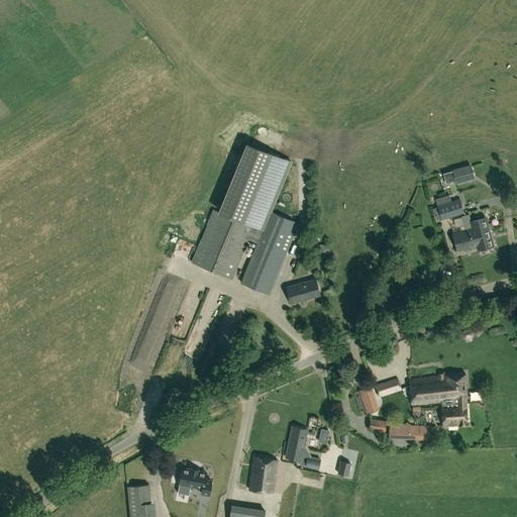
[(248,239),(257,243),(264,230),(263,230),(270,212),(291,162),(252,146),(224,215),(214,210),(192,263),(232,280),(248,239)]
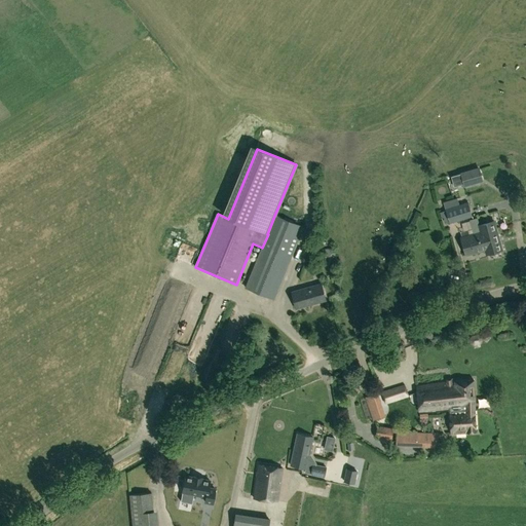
[(464,187),(483,181),(479,167),(451,177),(454,186),(463,184),(464,187)]
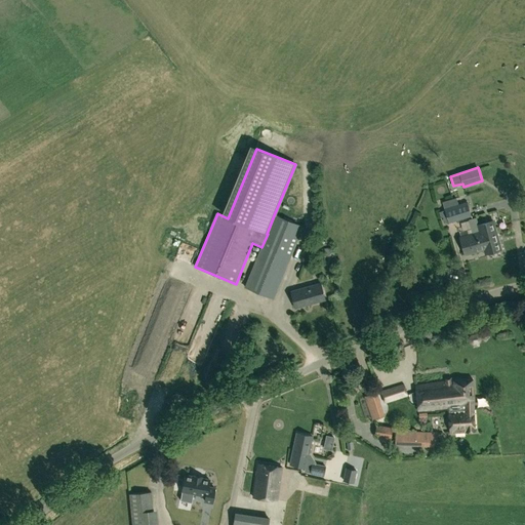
[(468,202),(454,206),(458,220),(472,216),(468,202)]
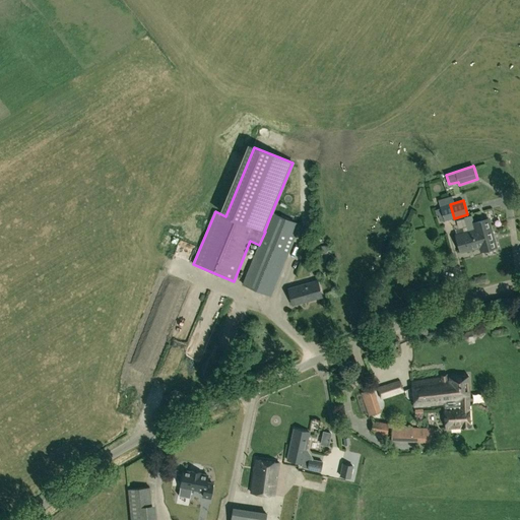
[(454,218),(450,204),(439,207),(444,222),(467,215),(467,214),(454,218)]
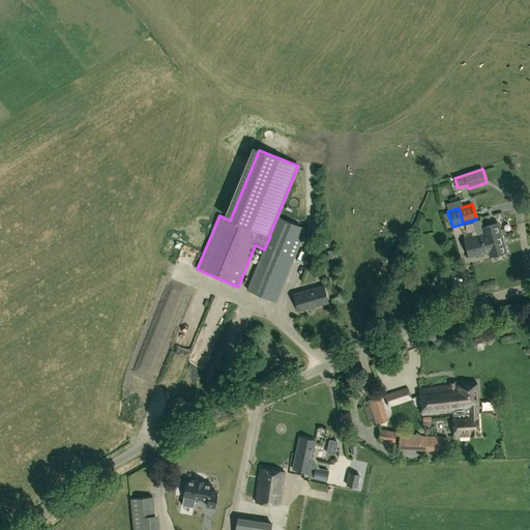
[(270,236),(264,249),(247,290),(275,302),(304,232),(305,229),(276,217),(269,236),(270,236)]
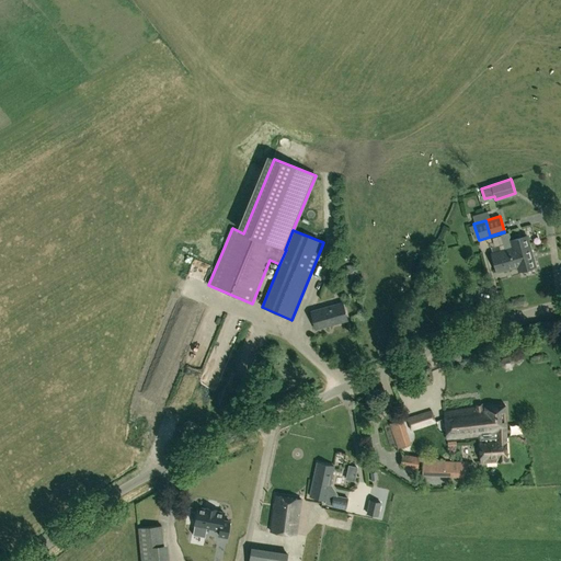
[(536,267),(529,245),(529,243),(521,245),(519,238),(512,240),(510,232),(507,233),(517,266),(519,272),(536,267)]
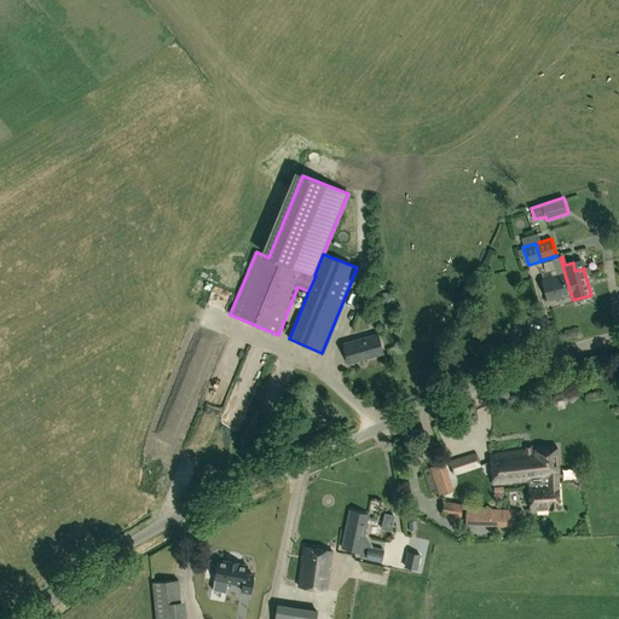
[(571,294),(560,258),(553,259),(557,277),(542,281),(548,301),(571,294)]
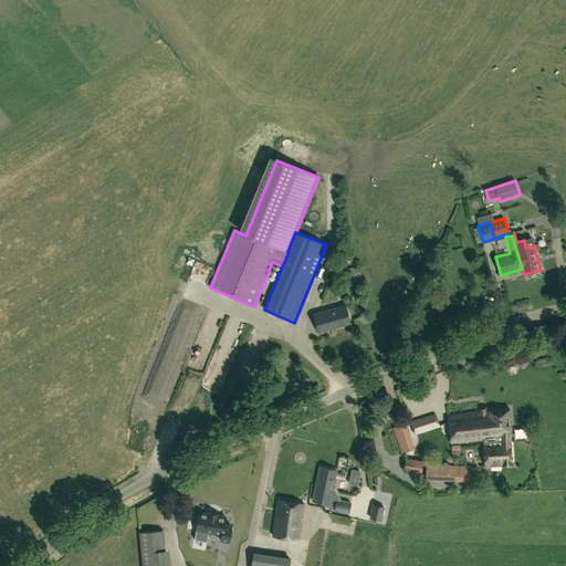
[(318,333),(350,324),(346,306),(313,315),(318,333)]
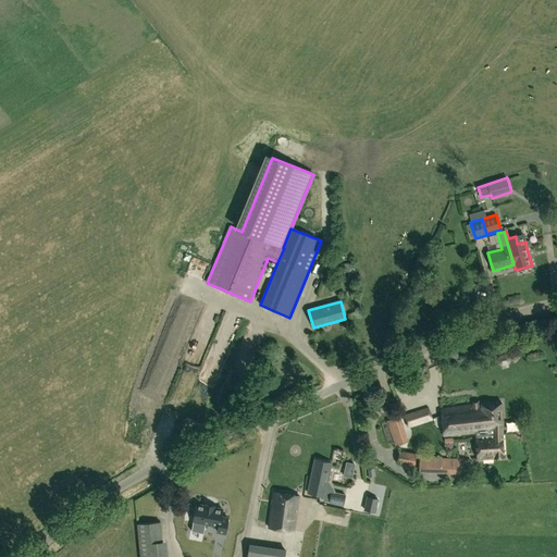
[(475,433),(475,436),(503,434),(502,404),(481,405),(442,410),(444,436),(475,433)]
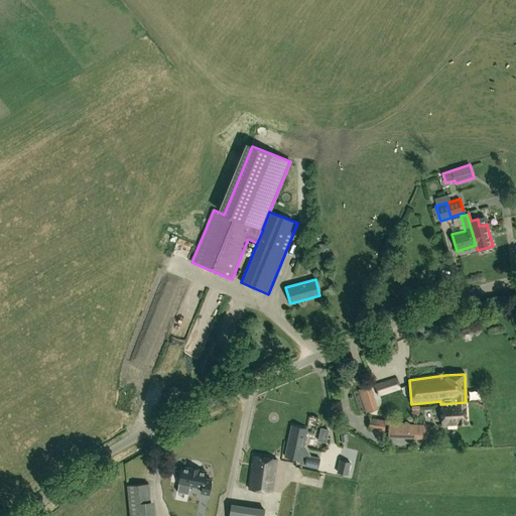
[(377,395),(400,388),(398,378),(374,386),(377,395)]
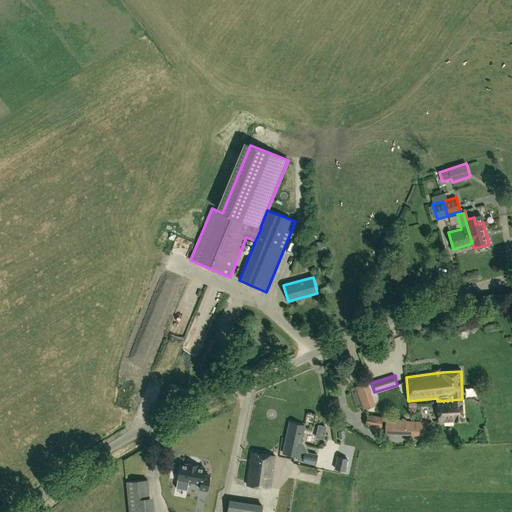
[(375,406),(368,383),(355,387),(363,410),(375,406)]
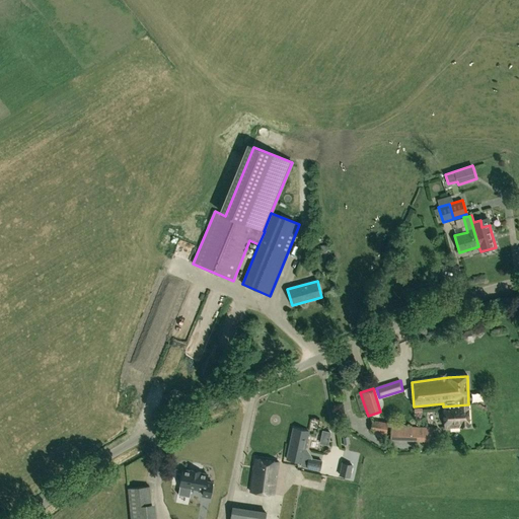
[(469,427),(468,404),(443,406),(445,429),(469,427)]
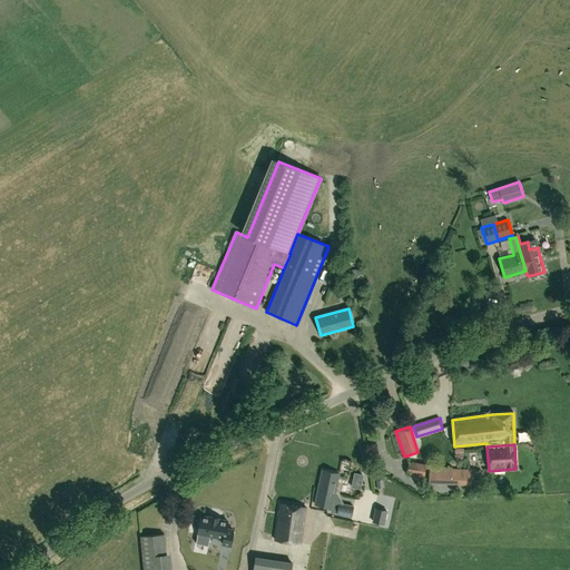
[(426,464),(410,462),(408,474),(424,477),(426,464)]
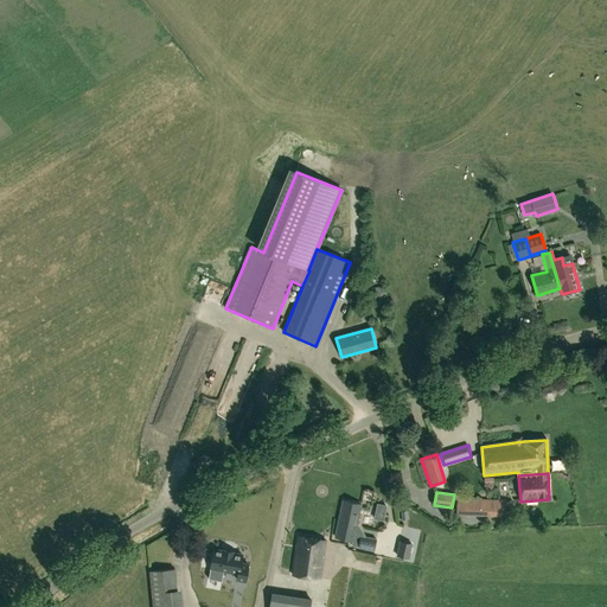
[(458,498),(458,515),(506,516),(506,500),(458,498)]
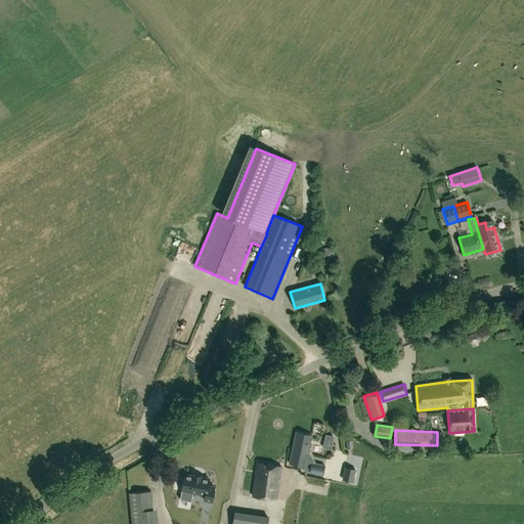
[(307,459),(311,440),(312,436),(297,432),(290,465),(304,468),(304,471),(323,475),(325,466),(312,464),(310,460),(307,459)]
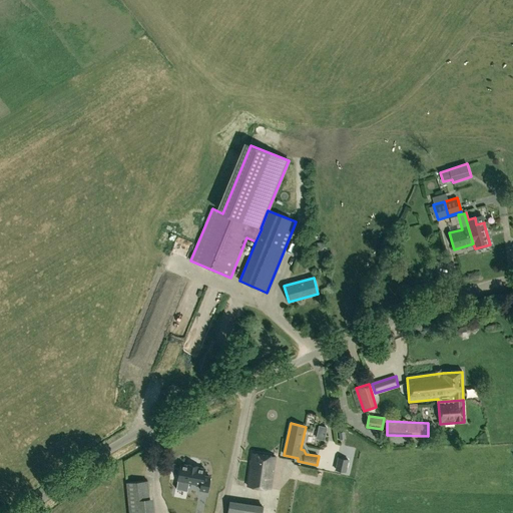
[(271,490),(275,457),(251,454),(247,487),(271,490)]
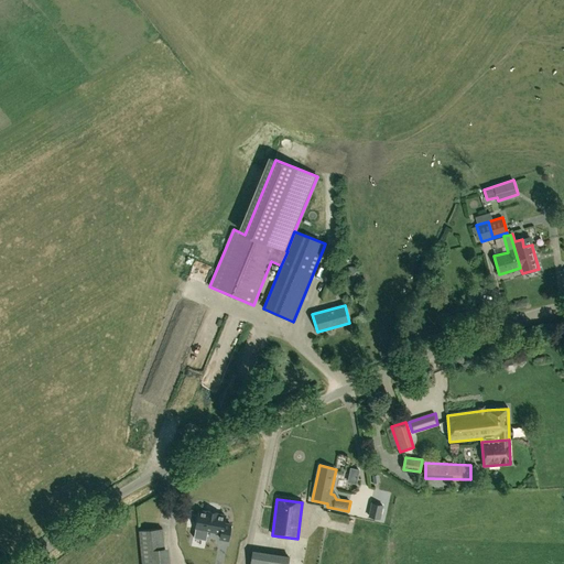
[(371,503),(369,516),(380,518),(382,506),(371,503)]
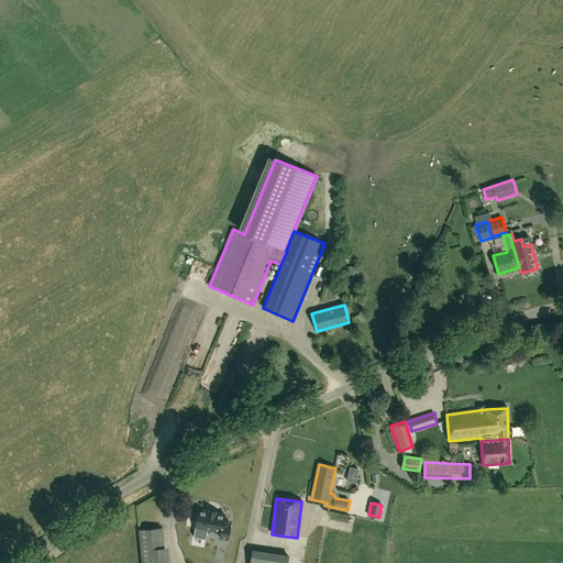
[(217,514),(217,511),(207,510),(207,511),(198,509),(194,537),(206,539),(208,529),(221,532),(220,537),(228,539),(231,523),(223,522),(224,515),(217,514)]
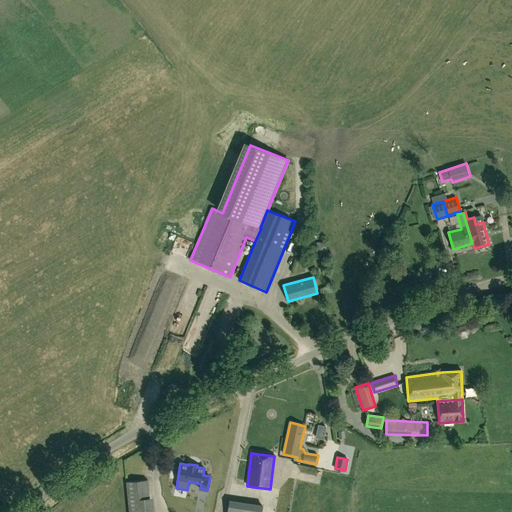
[(127,483),(129,500),(149,498),(148,481),(127,483)]
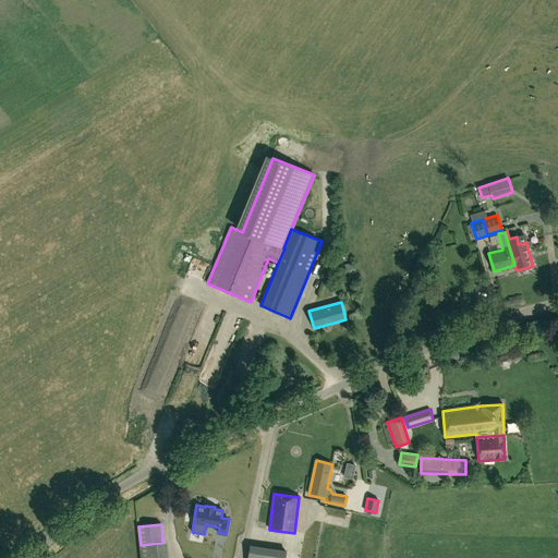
[(250,543),(246,557),(287,557),(288,549),(250,543)]
